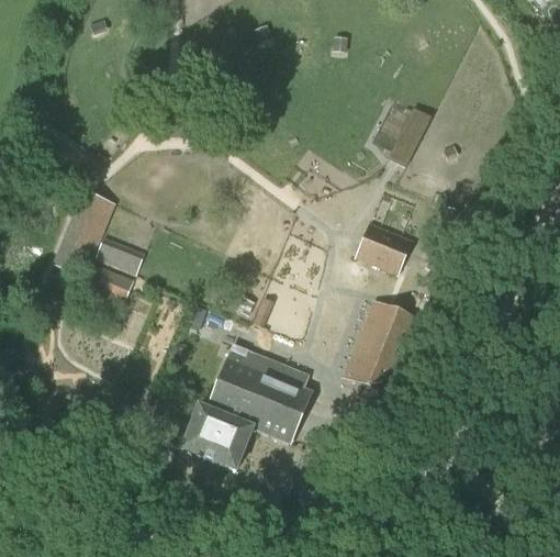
[(430,117),(414,108),(388,159),(404,168),(430,117)]
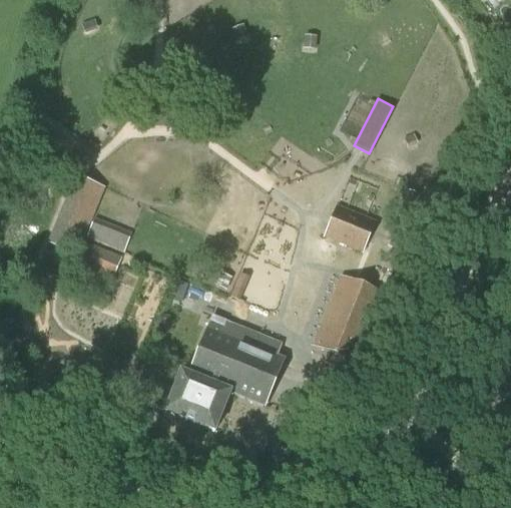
[(106,184),(77,173),(49,240),(51,241),(78,251),(106,184)]
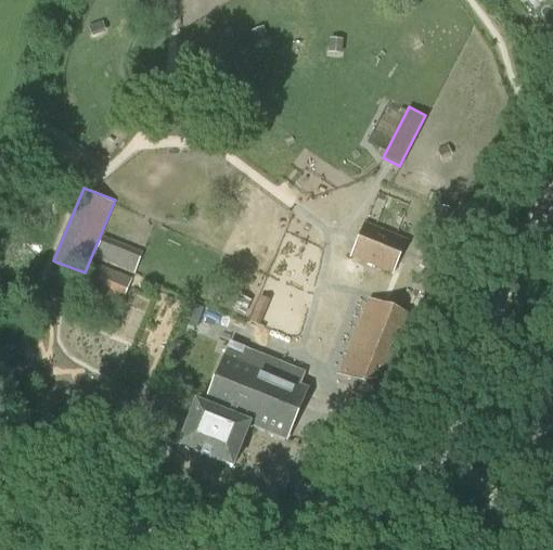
[(351,255),(395,271),(409,235),(365,219),(351,255)]
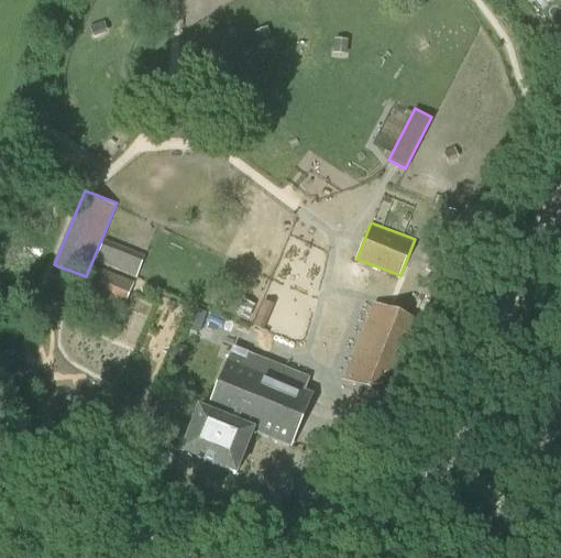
[(146,252),(105,237),(97,259),(138,274),(146,252)]
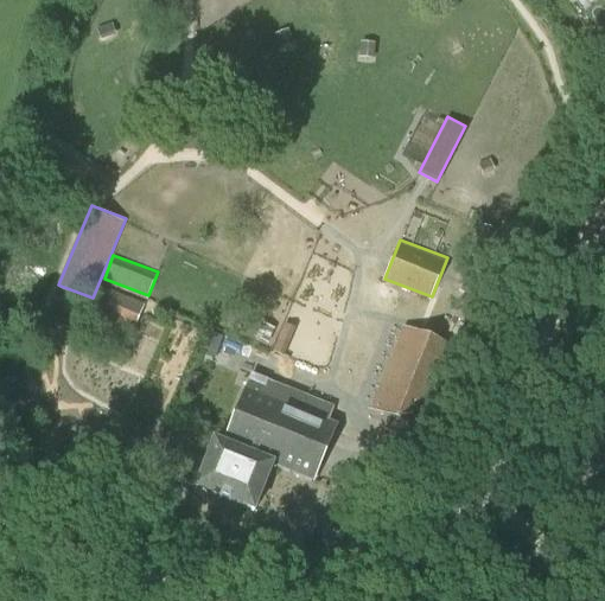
[(146,299),(101,281),(94,301),(139,319),(146,299)]
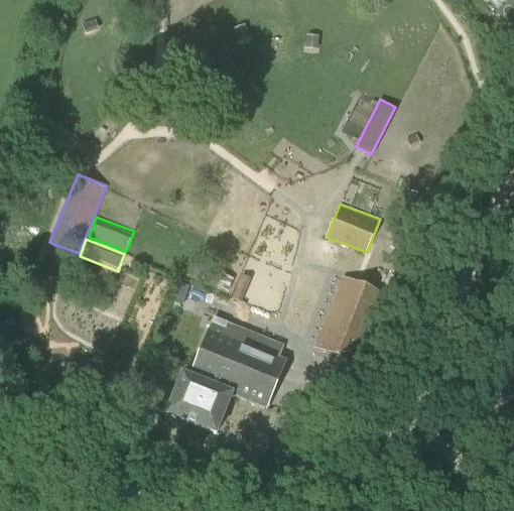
[(243,272),(232,296),(242,300),(252,276),(243,272)]
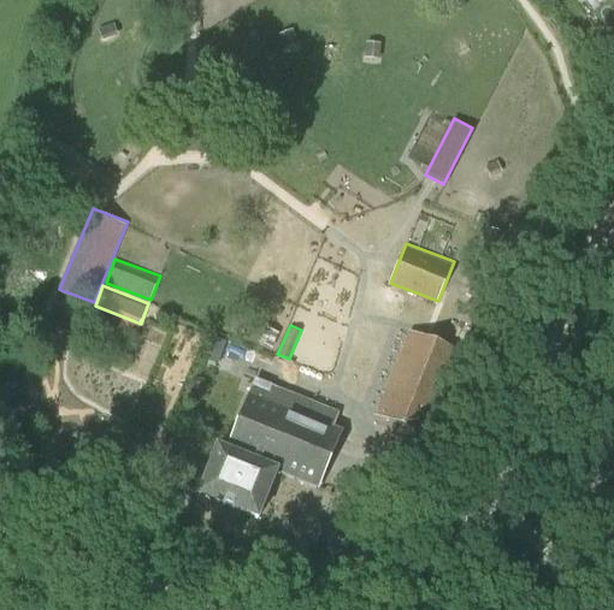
[(378,412),(430,432),(462,349),(411,330),(378,412)]
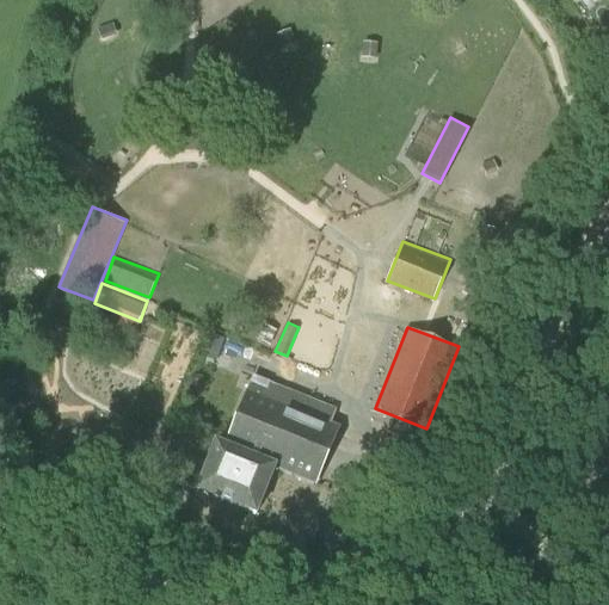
[(247,388),(234,421),(260,432),(268,414),(282,419),(294,388),(254,372),(247,388)]
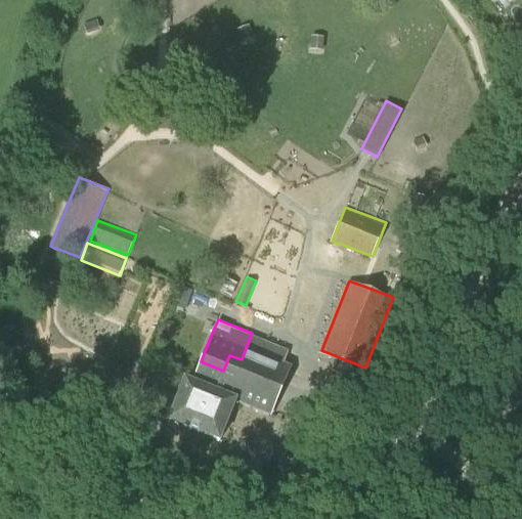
[(223,371),(201,361),(192,380),(185,377),(178,395),(164,389),(154,413),(169,419),(169,418),(220,438),(235,397),(271,412),(290,364),(285,361),(290,348),(252,333),(242,359),(229,355),(223,371)]
